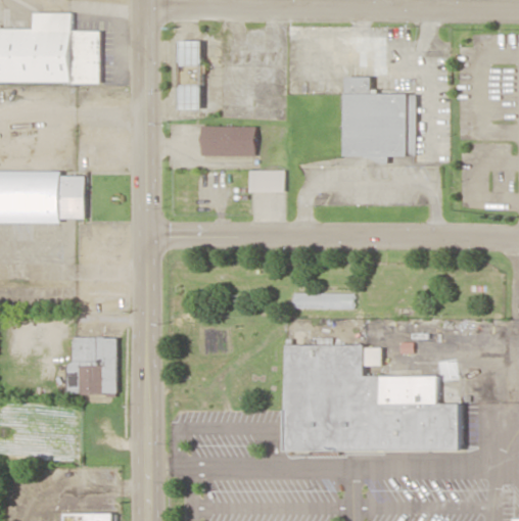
[(0,83),(99,84),(100,32),(72,32),(72,14),(33,13),(33,32),(0,31),(0,83)]
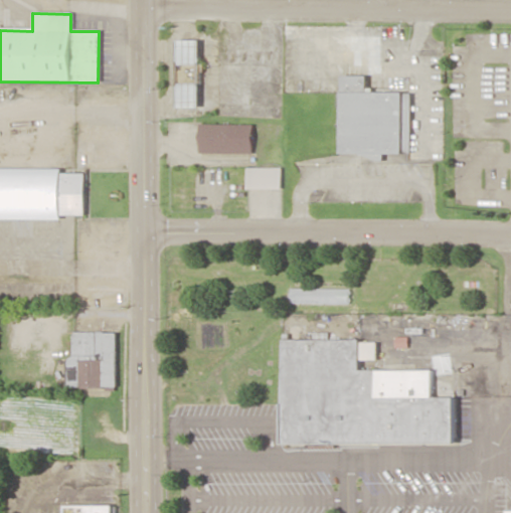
[(196,109),(197,41),(175,40),(174,109),(196,109)]
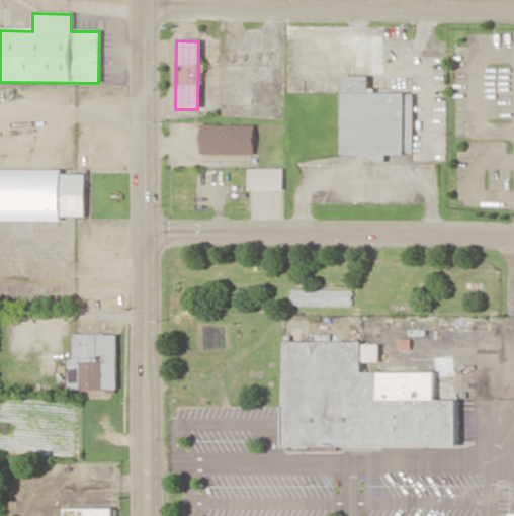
[(410,94),(366,94),(366,77),(340,77),(341,156),(411,155),(410,94)]
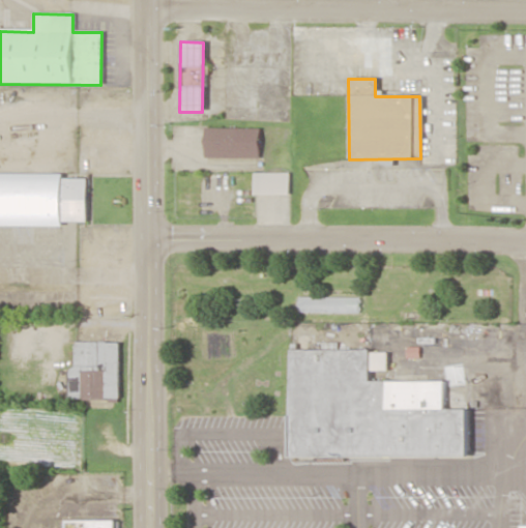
[(257,159),(258,129),(203,128),(202,158),(257,159)]
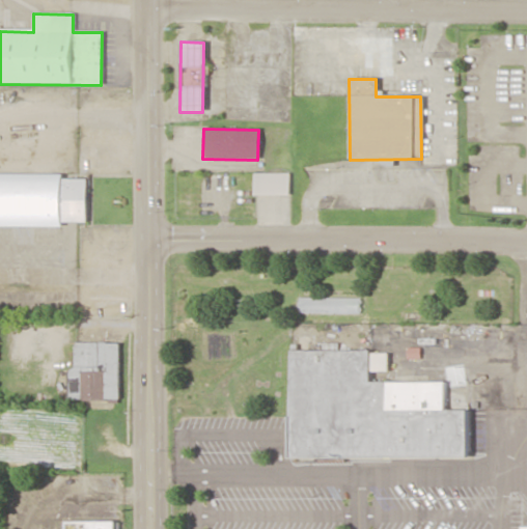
[(287,196),(287,174),(252,173),(251,195),(287,196)]
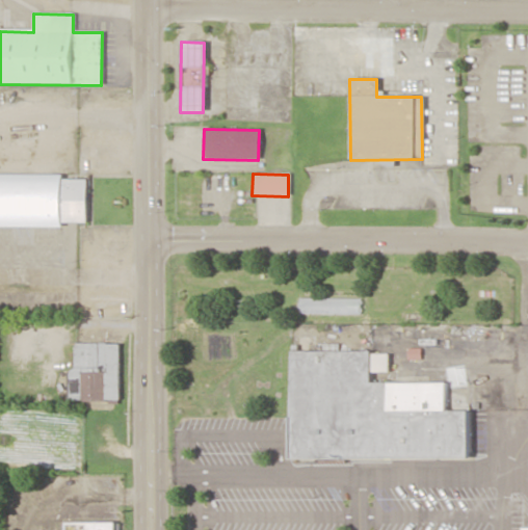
[(0,227),(62,227),(62,222),(86,222),(86,180),(62,180),(62,176),(0,175),(0,227)]
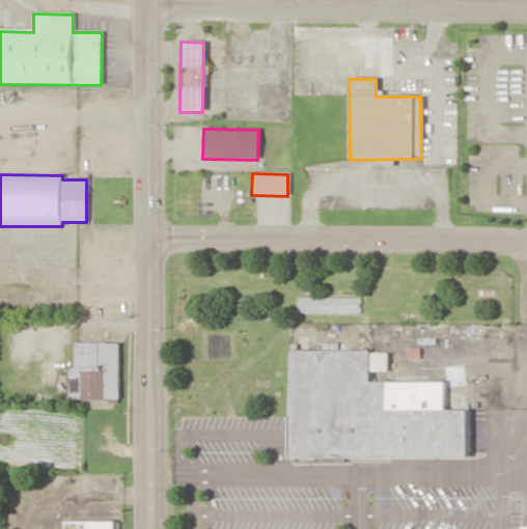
[(358,299),(297,298),(297,313),(358,314),(358,299)]
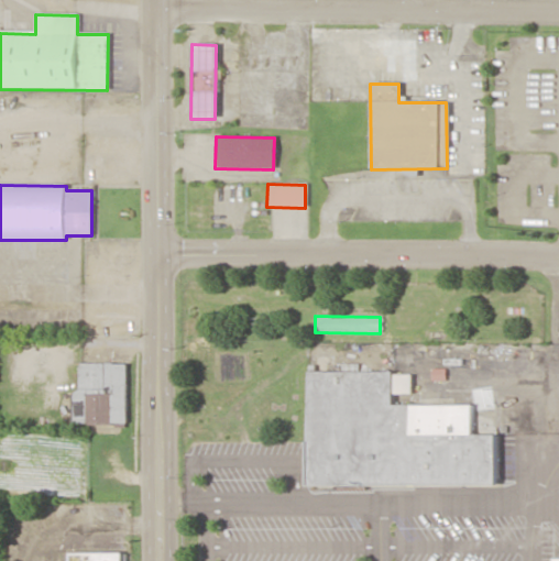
[(72,425),(125,425),(124,364),(77,364),(77,392),(72,392),(72,425)]
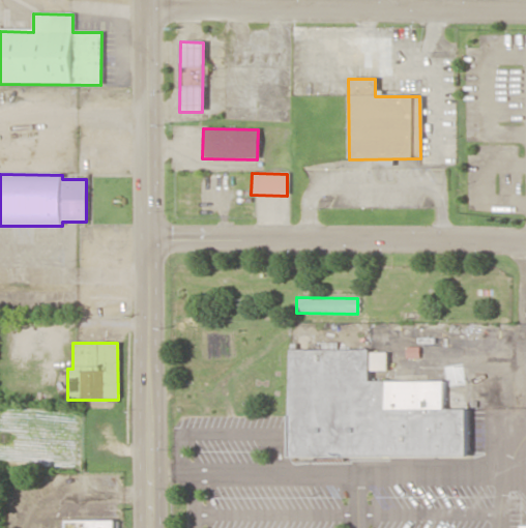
[(290,458),(464,458),(464,391),(441,391),(441,382),(369,382),(369,372),(386,372),(386,351),(290,352),(290,458)]
